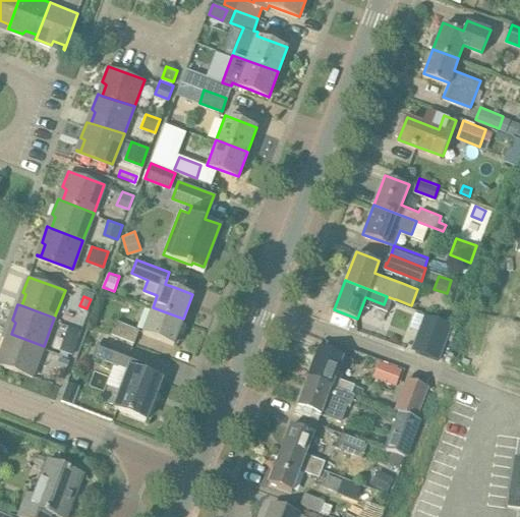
[(143,331),(156,336),(174,343),(183,319),(153,307),(143,331)]
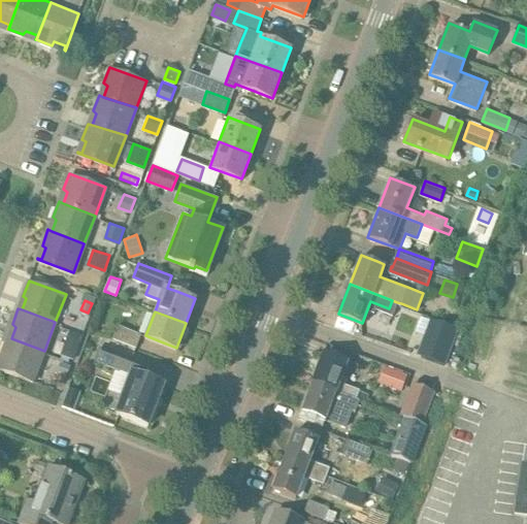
[(457,328),(445,323),(430,318),(417,353),(443,363),(457,328)]
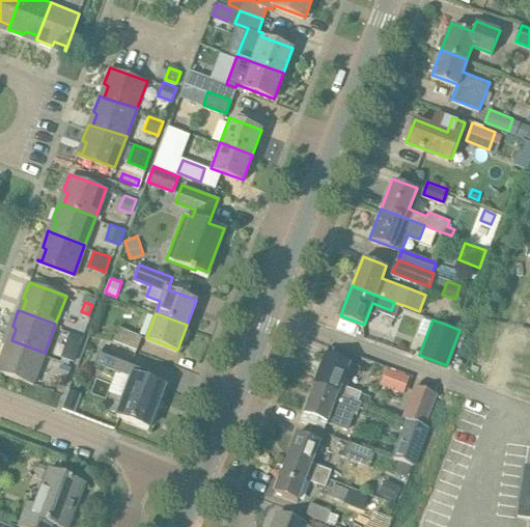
[(119,326),(114,339),(136,348),(141,334),(119,326)]
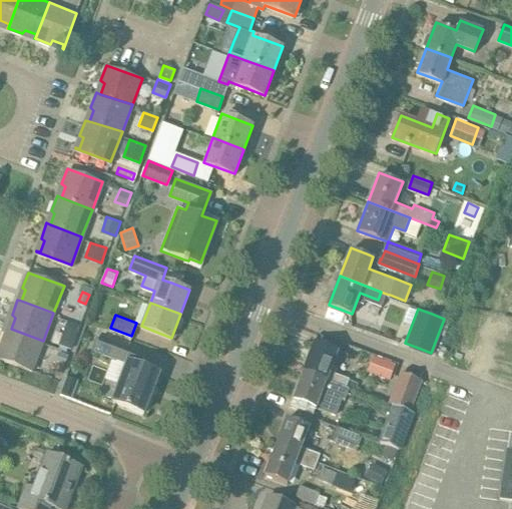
[(66,320),(63,329),(77,334),(80,325),(66,320)]
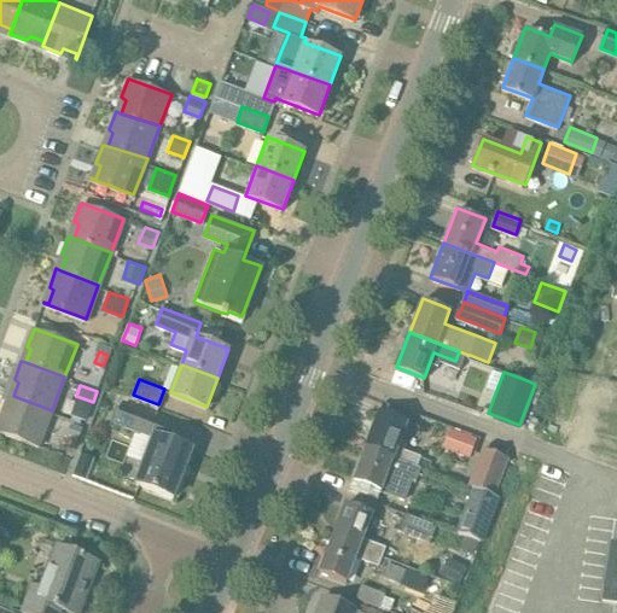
[(13,396),(9,393),(1,412),(6,415),(1,428),(0,427),(0,428),(39,444),(52,410),(13,396)]
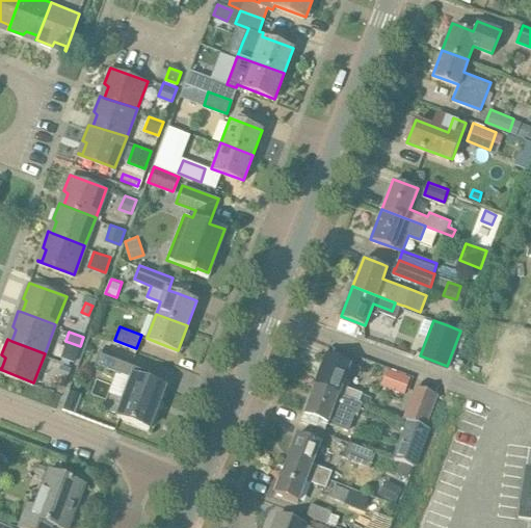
[(133,375),(117,415),(149,426),(157,405),(154,404),(160,388),(163,389),(164,386),(145,378),(151,365),(105,348),(100,363),(133,375)]
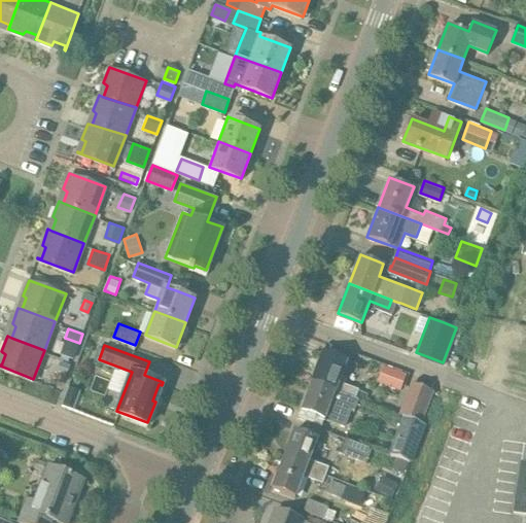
[(312,379),(355,396),(358,388),(344,383),(347,376),(342,374),(347,359),(323,350),(312,379)]
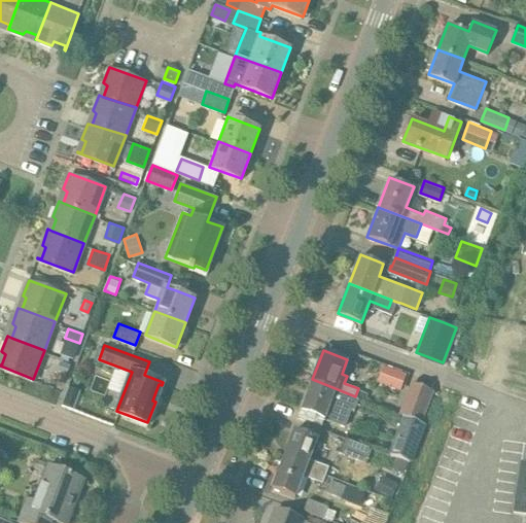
[(60,359),(57,369),(67,373),(70,363),(60,359)]
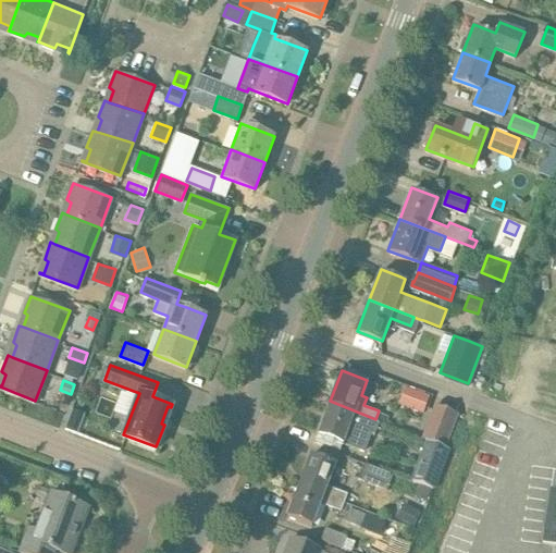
[(406,385),(399,402),(423,412),(430,395),(406,385)]
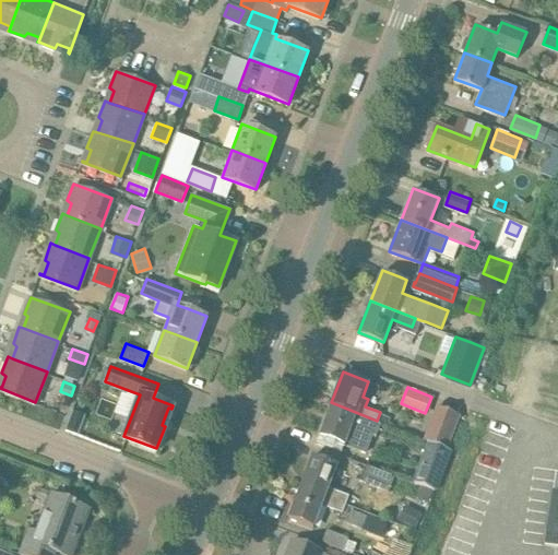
[(331,402),(320,435),(340,443),(345,444),(365,451),(377,421),(331,402)]
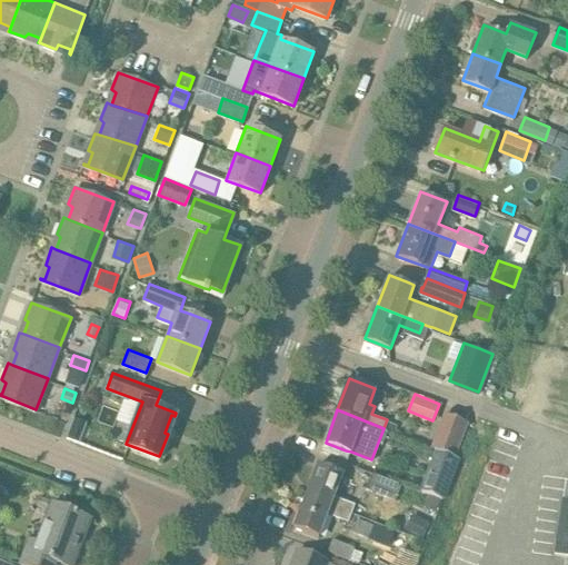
[(432,445),(456,454),(468,420),(445,412),(432,445)]
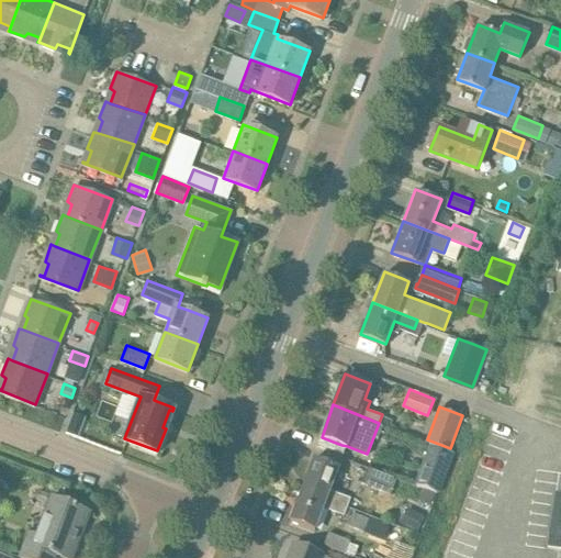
[(85,415),(74,411),(66,431),(78,434),(85,415)]
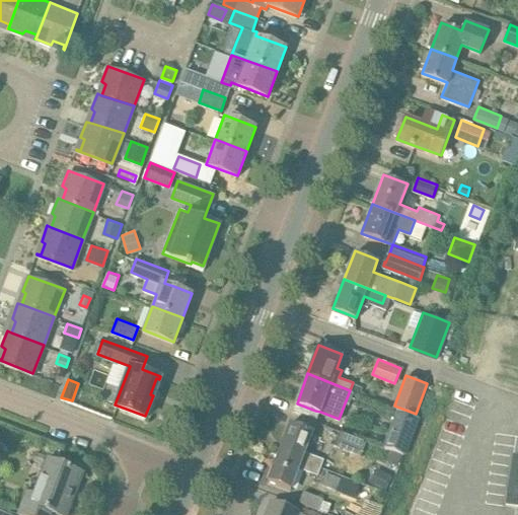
[(356,395),(350,411),(366,417),(372,401),(356,395)]
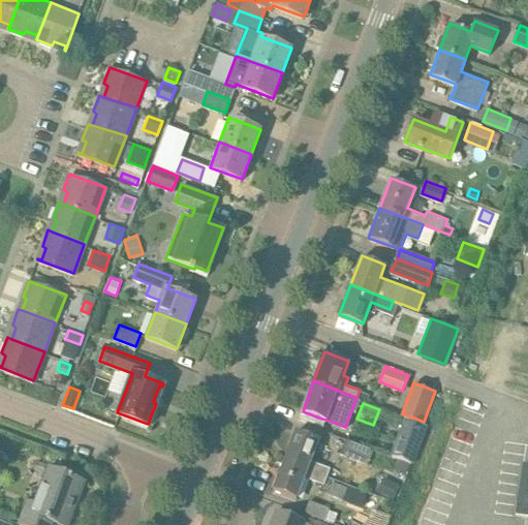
[(405,415),(391,454),(399,457),(411,461),(412,462),(427,424),(405,415)]
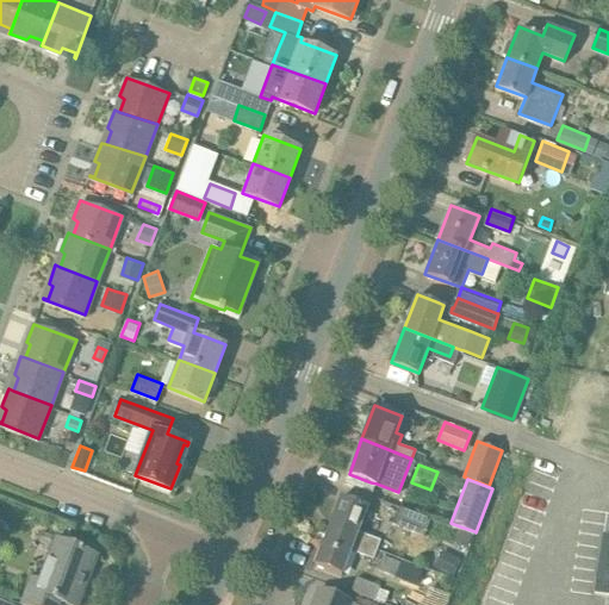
[(408,491),(402,505),(432,516),(436,501),(408,491)]
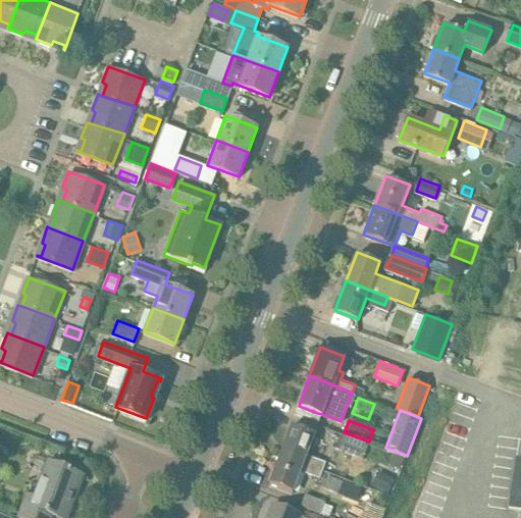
[(292,423),(280,452),(323,468),(326,460),(307,453),(315,432),(292,423)]
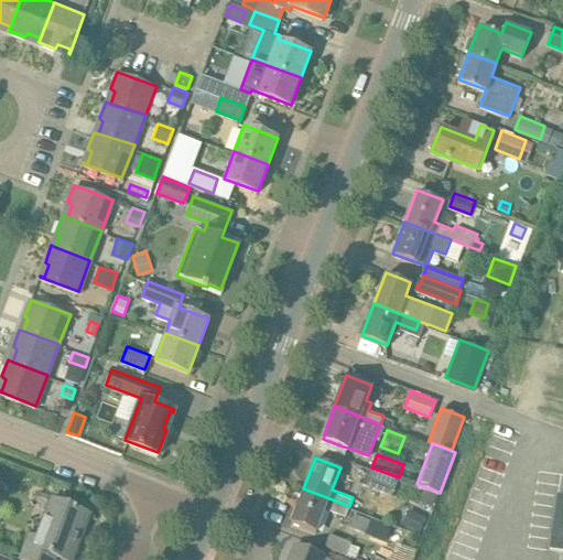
[(371,467),(366,484),(393,494),(399,477),(371,467)]
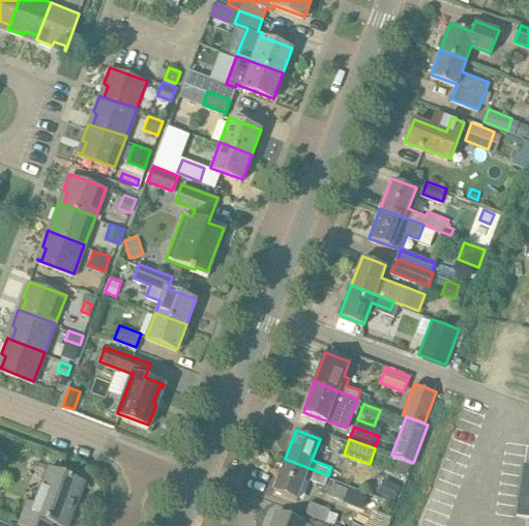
[(325,484),(328,475),(285,459),(273,489),(297,498),(305,476),(325,484)]
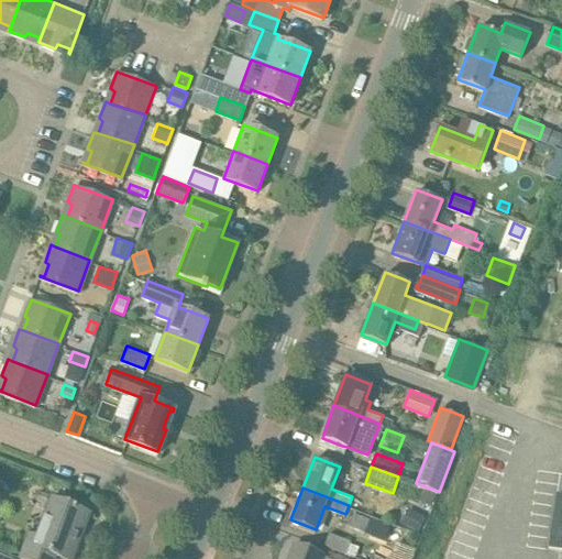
[(561,492),(557,492),(549,546),(561,547),(561,558),(561,492)]
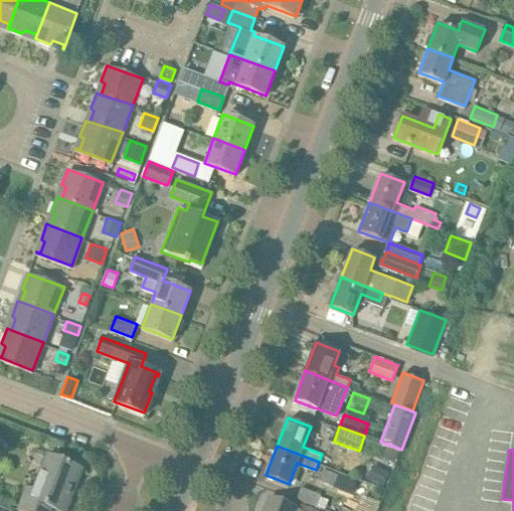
[(26,486),(18,508),(25,510),(50,510),(52,506),(64,510),(65,510),(71,496),(68,495),(78,467),(82,468),(82,467),(47,454),(34,489),(26,486)]
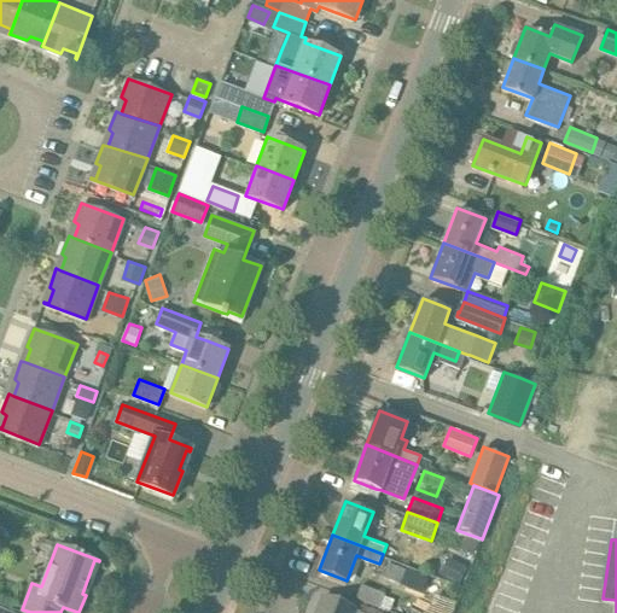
[(449,555),(441,572),(459,581),(467,564),(449,555)]
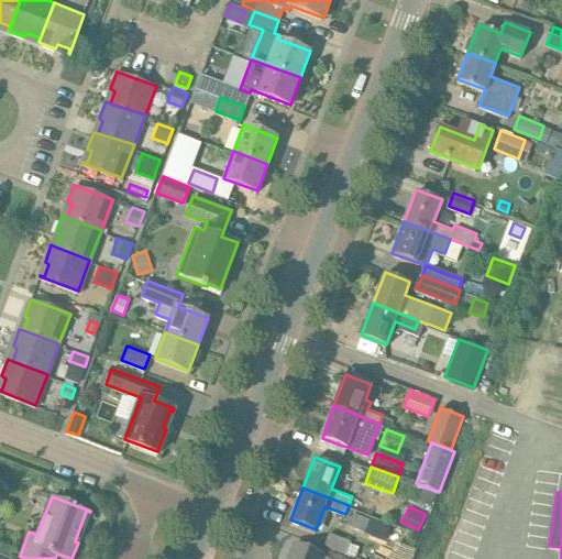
[(354,512),(349,525),(366,532),(371,518),(354,512)]
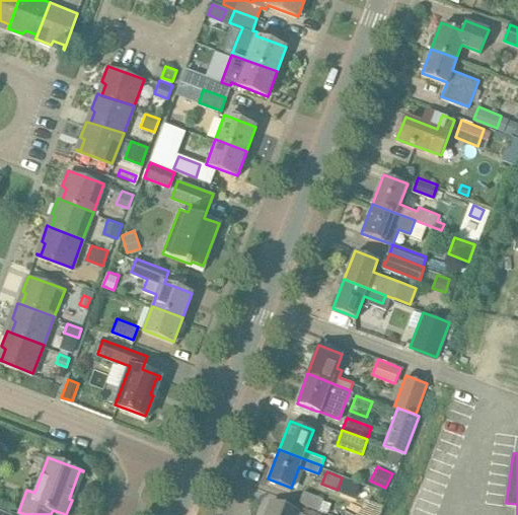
[(299,501),(319,509),(323,498),(303,490),(299,501)]
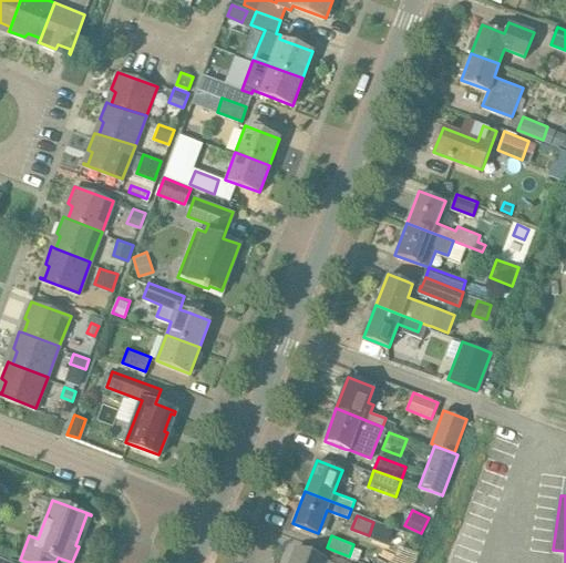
[(354,562),(333,555),(331,560),(296,546),(289,562),(354,562)]
